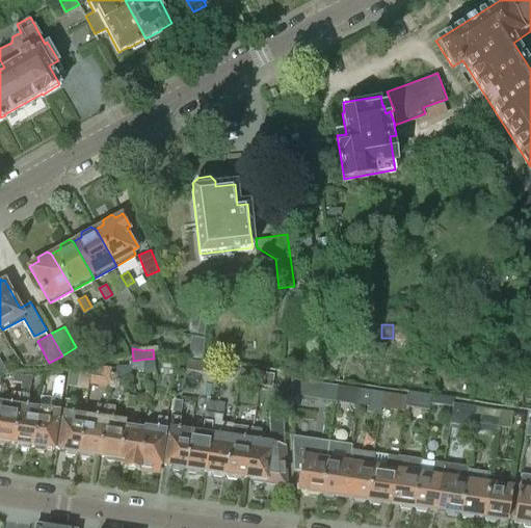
[(16,371),(18,370),(18,369),(15,370),(10,362),(5,365),(0,357),(0,371),(4,371),(3,372),(16,371)]
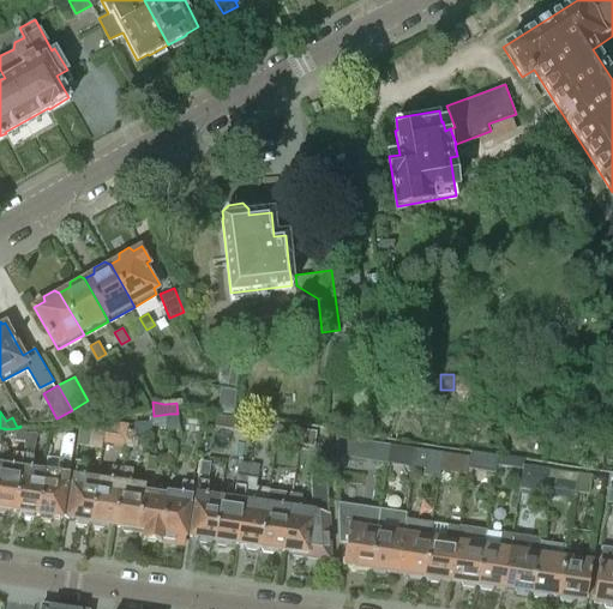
[(235,414),(216,411),(214,424),(233,427),(235,414)]
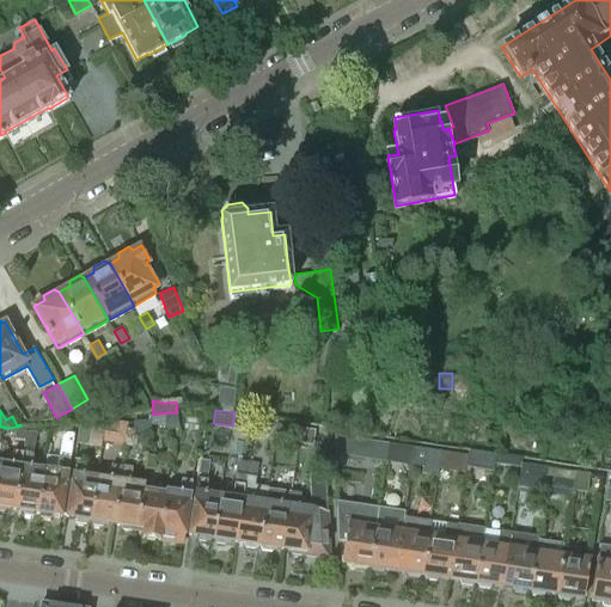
[(169,412),(170,427),(178,425),(177,412),(169,412)]
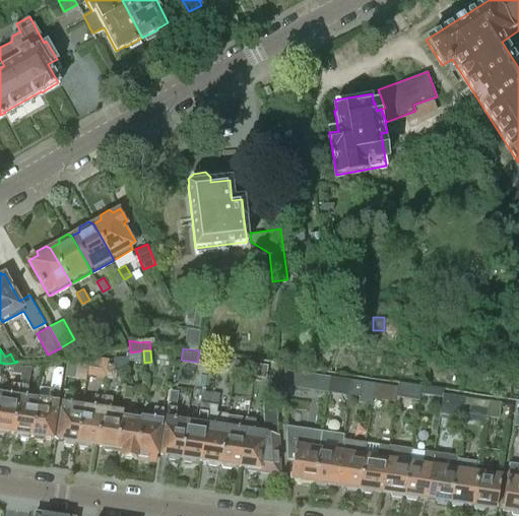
[(127,356),(114,357),(115,365),(127,364),(127,356)]
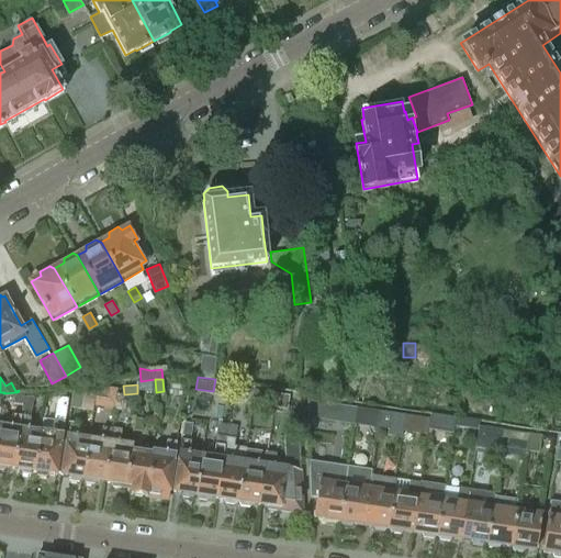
[(98,387),(96,399),(110,398),(109,387),(98,387)]
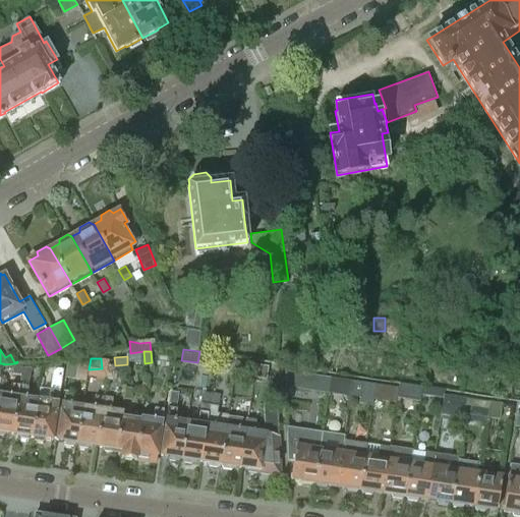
[(68,361),(66,376),(75,377),(77,361),(68,361)]
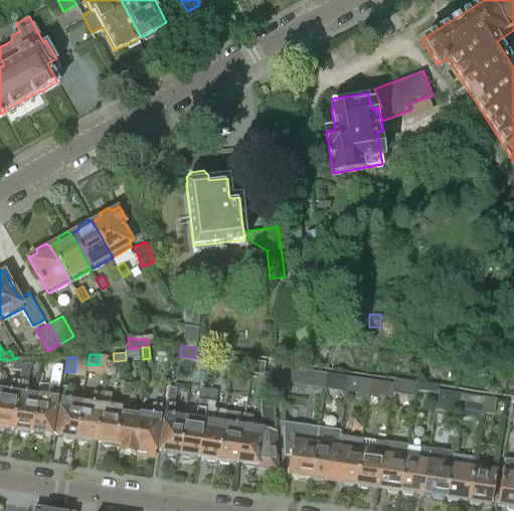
[(17,358),(15,359),(13,367),(21,368),(22,361),(22,359),(17,358)]
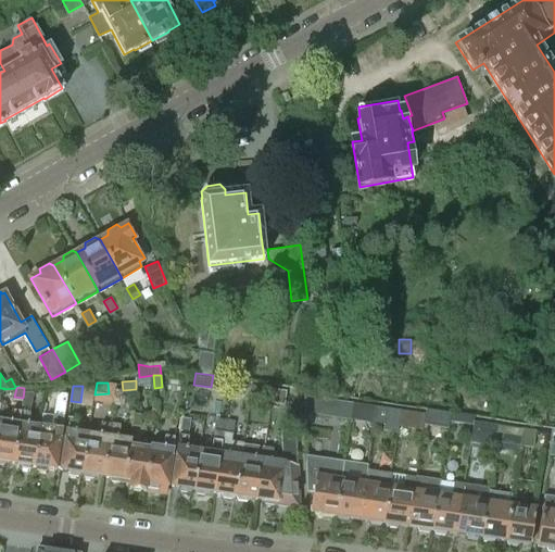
[(273,400),(286,402),(287,389),(274,387),(273,400)]
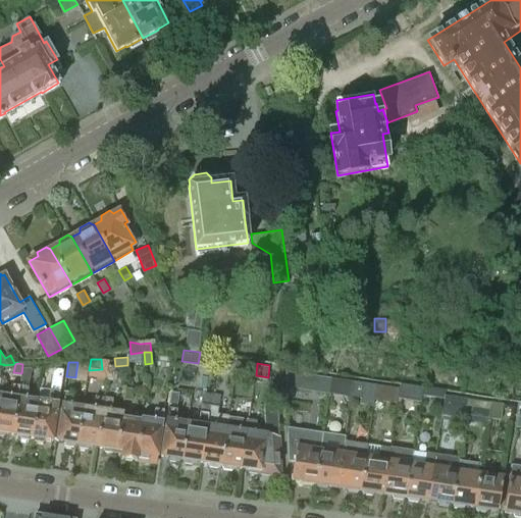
[(19,383),(13,419),(11,431),(32,435),(38,399),(27,398),(32,365),(22,366),(21,373),(19,383)]
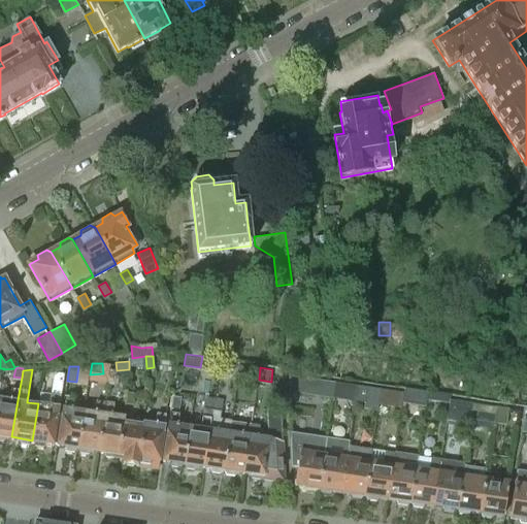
[(289,389),(332,395),(334,381),(289,373),(289,389)]
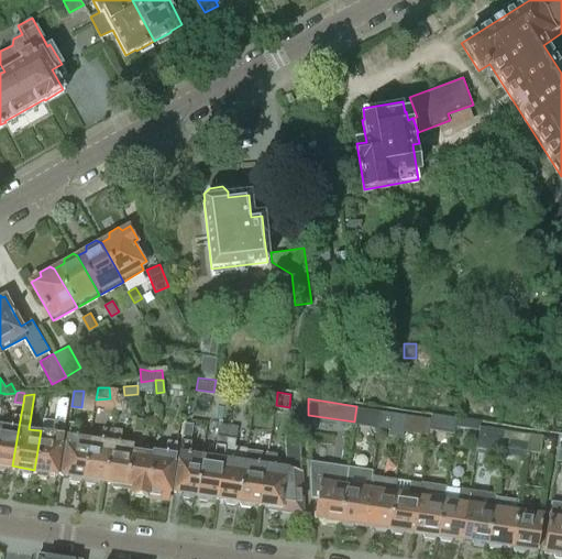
[(378,426),(381,409),(356,406),(354,422),(378,426)]
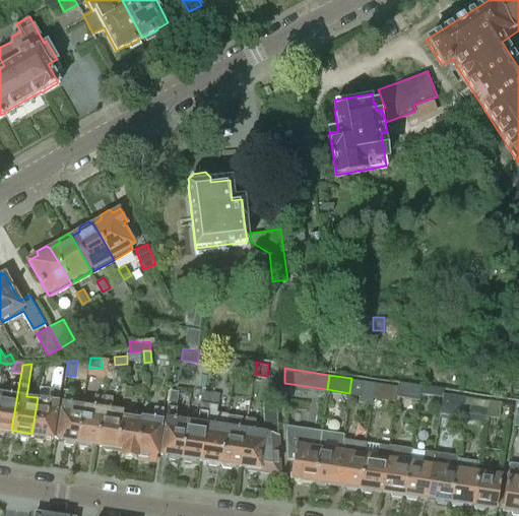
[(376,382),(351,378),(349,393),(361,395),(360,399),(373,401),(373,397),(376,382)]
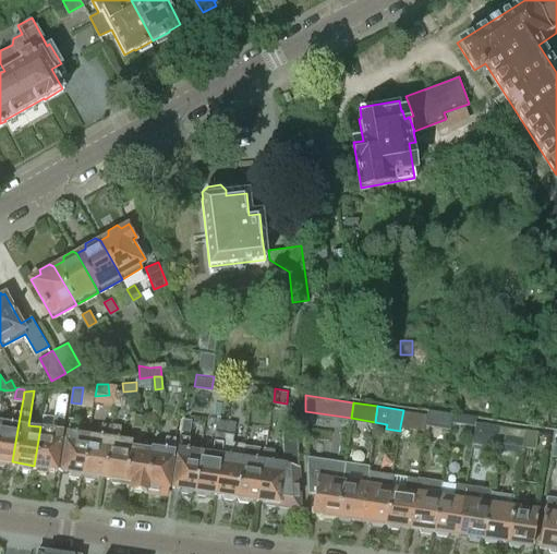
[(0,459),(12,461),(14,448),(21,410),(12,409),(10,422),(0,420),(0,459)]
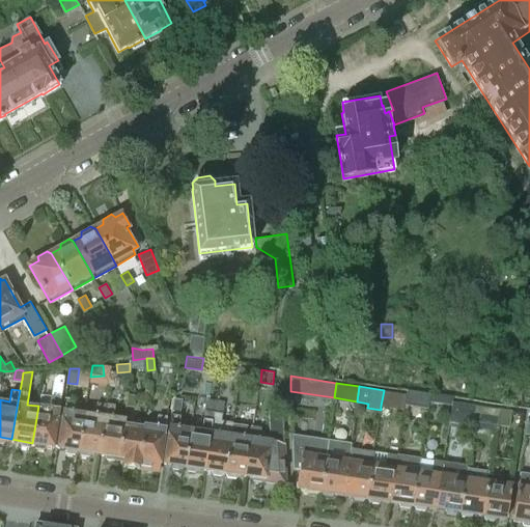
[(428,406),(428,400),(429,392),(407,389),(407,393),(405,403),(428,406)]
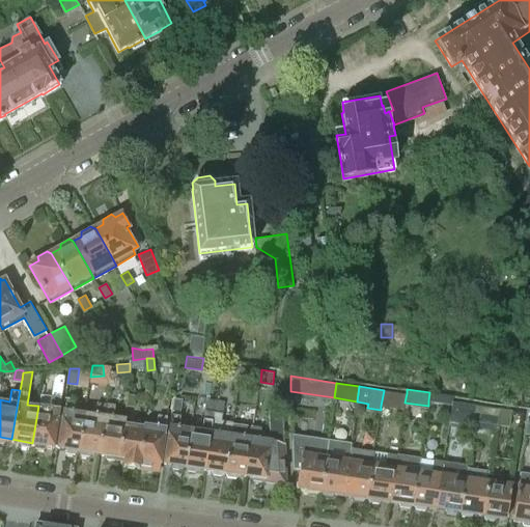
[(384,390),(381,406),(403,409),(405,403),(407,393),(384,390)]
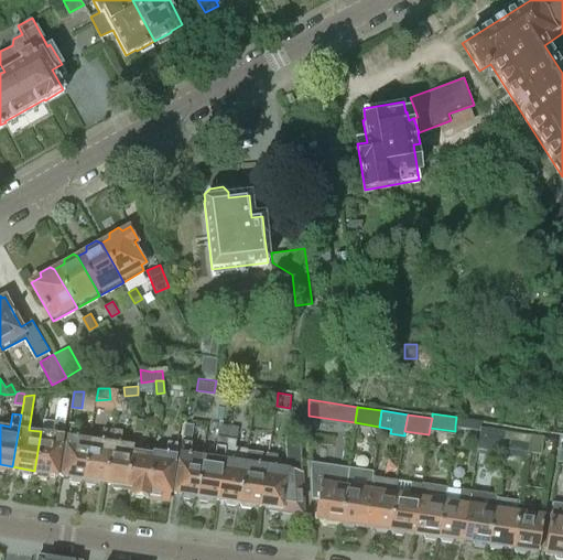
[(455,426),(479,429),(480,424),(482,426),(483,419),(457,416),(457,417),(456,417),(455,426)]
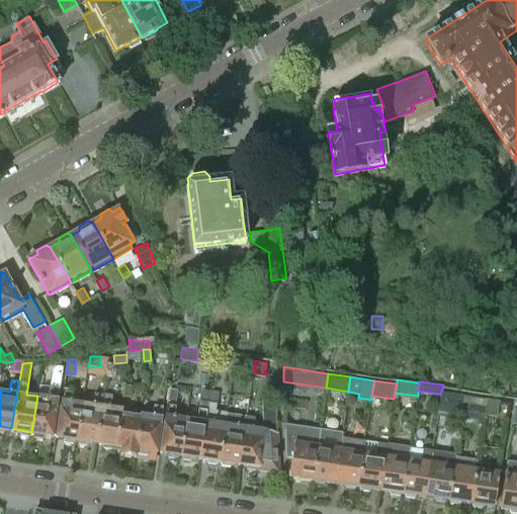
[(124,382),(122,395),(132,397),(134,384),(124,382)]
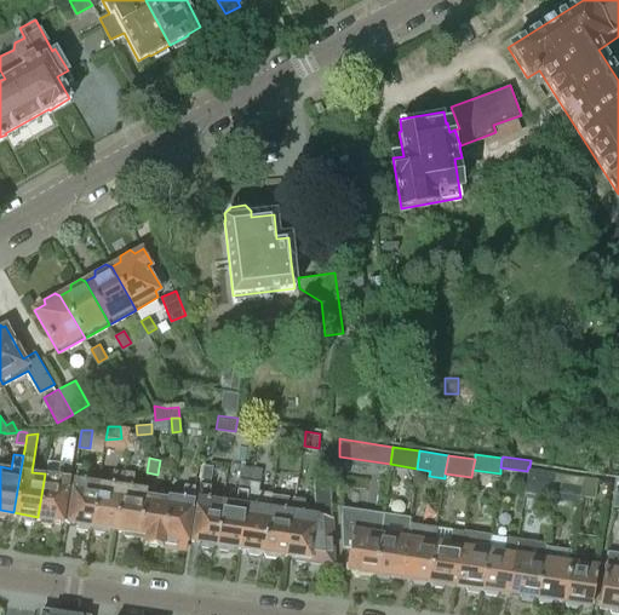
[(58,476),(45,473),(38,517),(62,521),(72,463),(61,461),(58,476)]
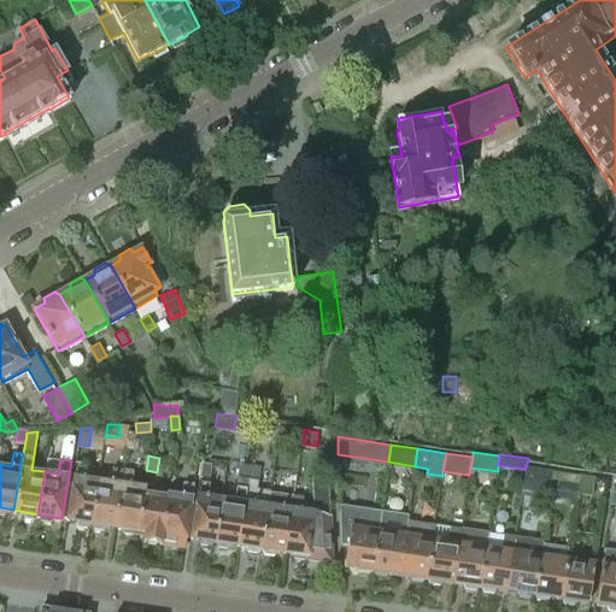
[(200,476),(210,477),(212,462),(203,460),(200,476)]
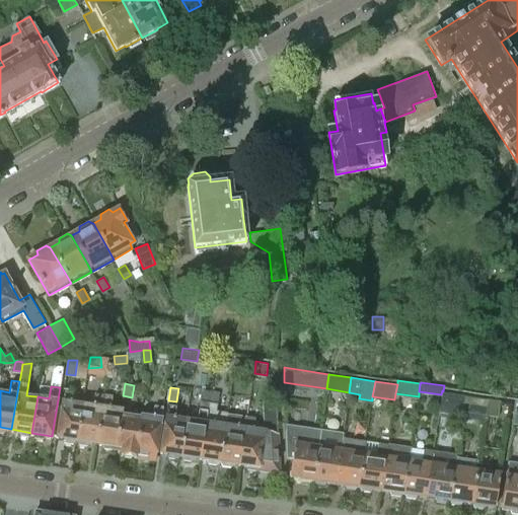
[(76,439),(82,403),(71,401),(73,389),(64,388),(57,436),(76,439)]
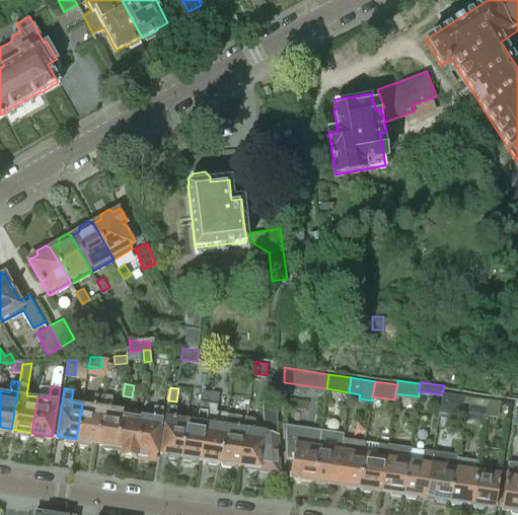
[(201,400),(209,401),(211,389),(203,388),(201,400)]
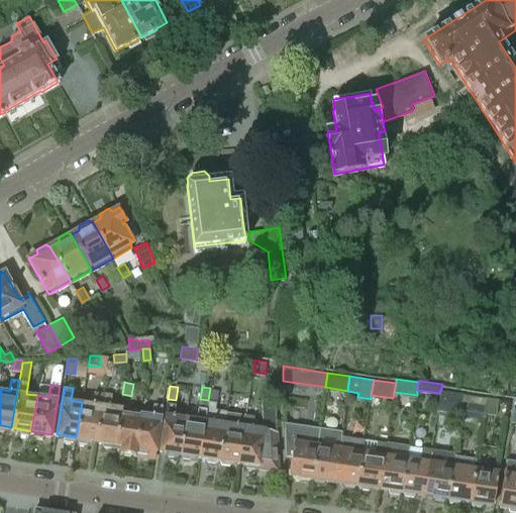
[(218,389),(210,388),(208,400),(216,401),(218,389)]
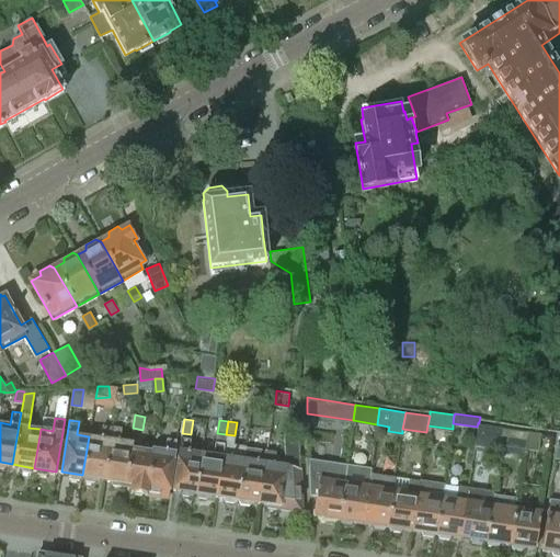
[(502,427),(479,423),(478,422),(477,427),(475,442),(500,445),(500,443),(502,428),(502,427)]
